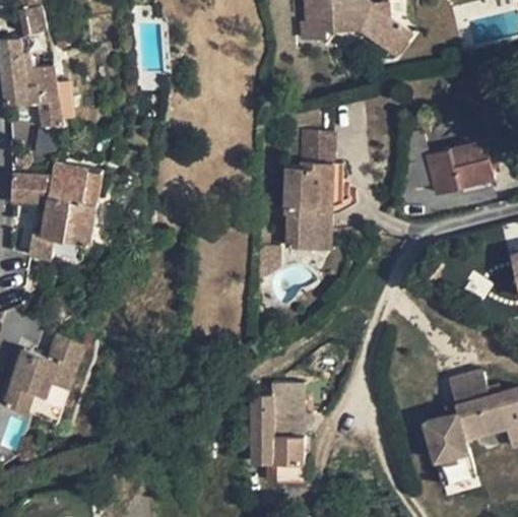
[(26,33),(48,28),(43,3),(42,0),(14,0),(16,10),(21,9),(26,33)]
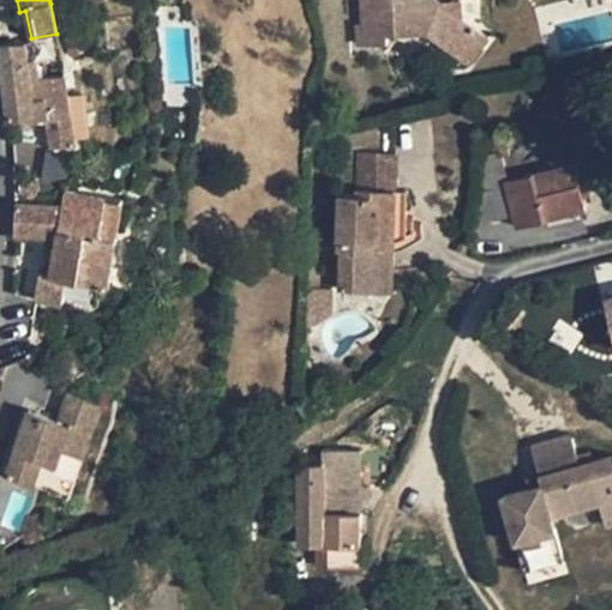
[(359,0),(361,28),(355,28),(357,49),(385,47),(385,38),(424,36),(466,68),(487,40),(461,22),(460,2),(442,4),(433,0),(359,0)]
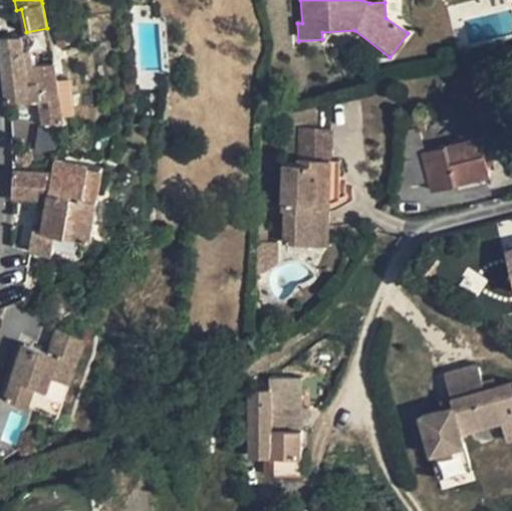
[(22,36),(0,37),(0,54),(2,70),(6,101),(29,102),(29,97),(40,96),(41,101),(44,123),(62,122),(61,115),(57,85),(54,63),(34,66),(26,66),(22,36)]
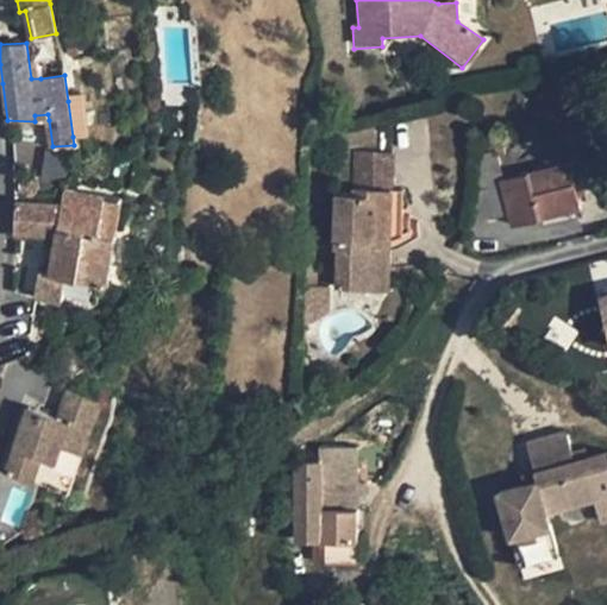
[(80,99),(68,101),(73,137),(85,134),(80,99)]
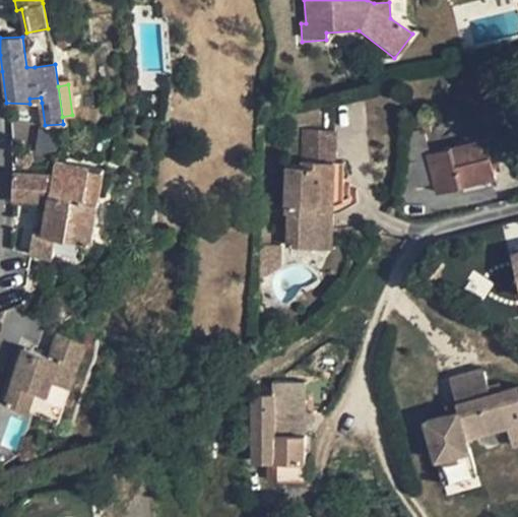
[(517,127),(517,103),(500,108),(506,130),(517,127)]
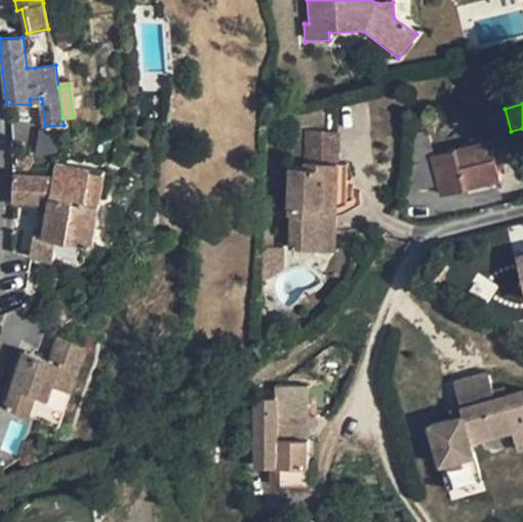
[(470,149),(432,158),(427,139),(433,137),(431,126),(425,128),(423,116),(408,119),(401,193),(437,185),(440,197),(465,191),(498,183),(495,170),(494,161),(499,159),(494,138),(491,139),(490,135),(468,141),(470,149)]
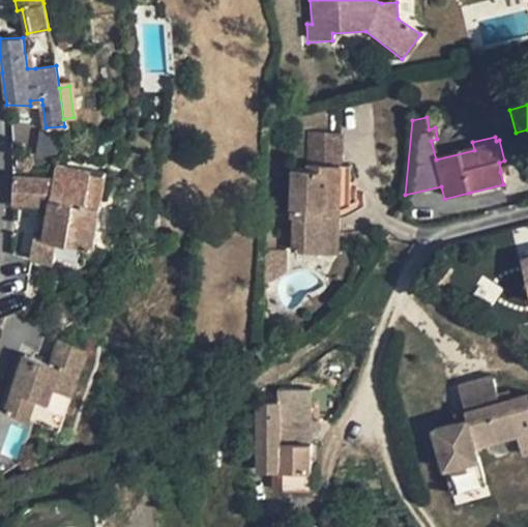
[(293,221),(293,253),(324,255),(325,211),(339,211),(340,167),(340,135),(309,135),(308,171),(292,171),(291,221),(293,221)]
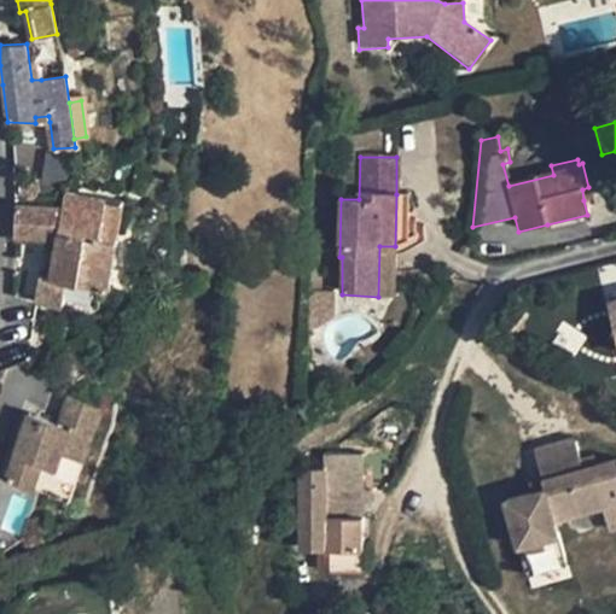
[(39,183),(38,181),(21,183),(19,185),(19,187),(19,191),(19,192),(22,194),(25,198),(28,199),(30,198),(33,198),(36,197),(39,194),(39,191),(39,183)]
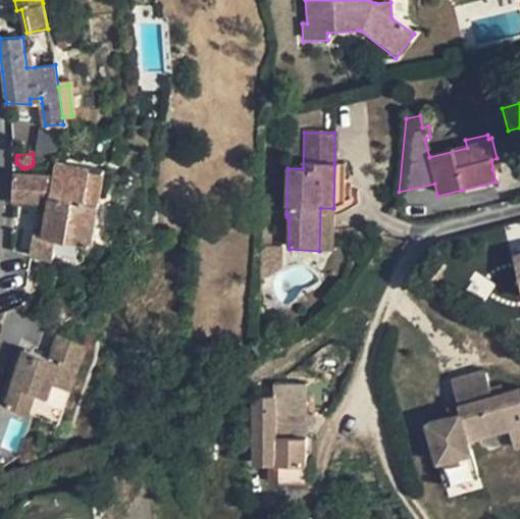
[(90,169),(55,163),(53,176),(12,175),(11,203),(43,204),(50,204),(44,236),(37,235),(34,234),(30,254),(53,258),(55,249),(56,239),(80,243),(92,245),(98,205),(85,203),(90,169)]
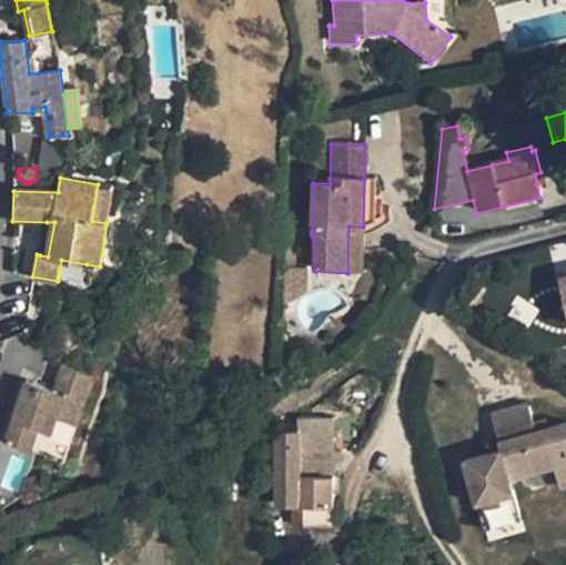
[(375,180),(364,179),(363,226),(373,222),(375,180)]
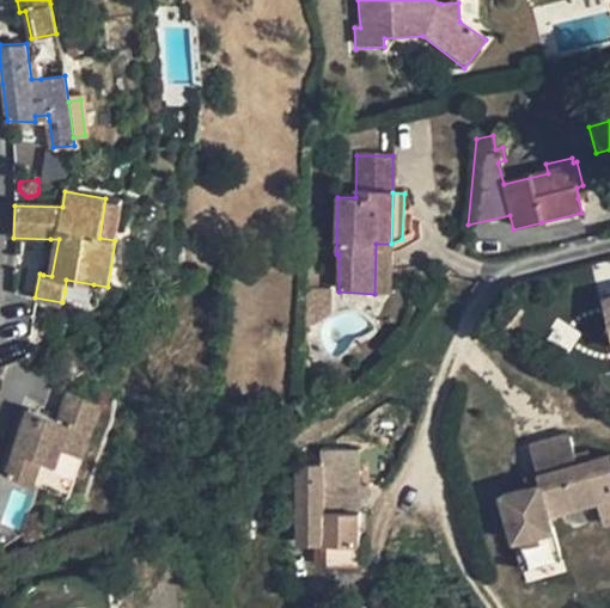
[(122,201),(105,198),(99,238),(115,240),(122,201)]
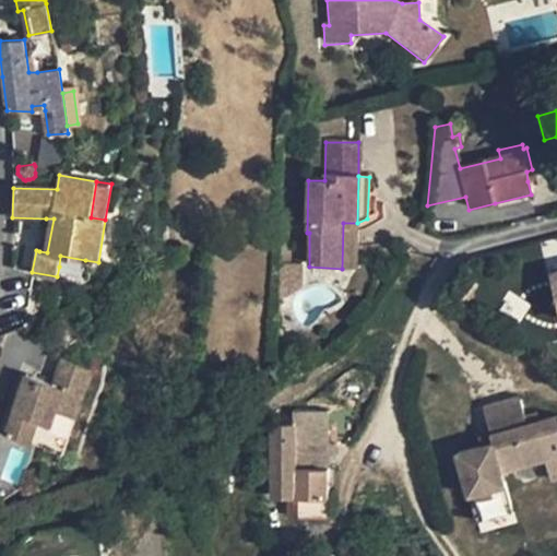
[(54,219),(46,219),(39,251),(47,252),(54,219)]
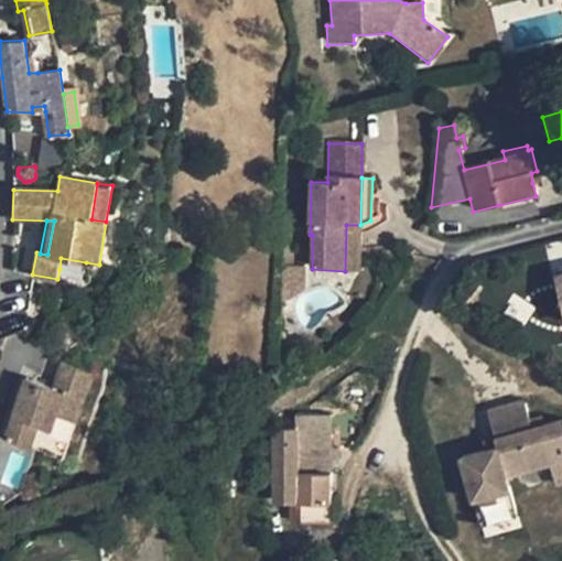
[(360,225),(346,225),(345,271),(359,271),(360,225)]
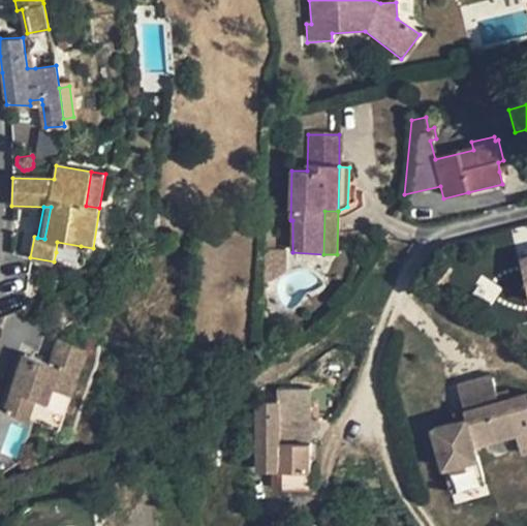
[(273,233),(262,233),(261,251),(273,252),(273,233)]
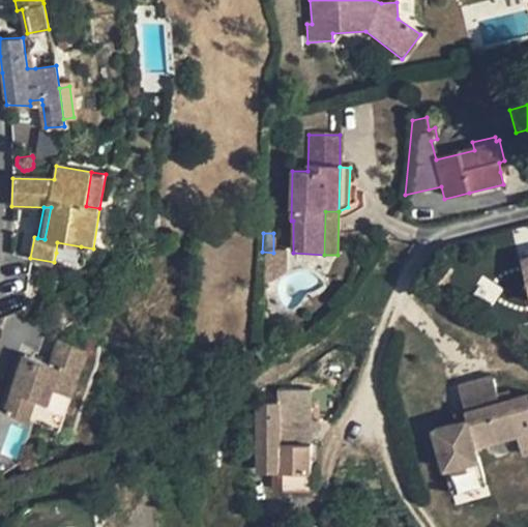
[(81,246),(57,242),(56,253),(80,256),(81,246)]
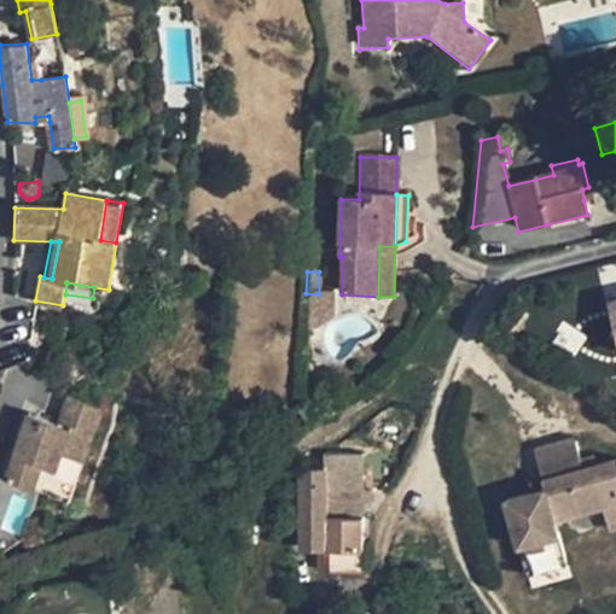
[(319,294),(306,293),(306,332),(309,332),(311,332),(331,319),(332,294),(319,294)]
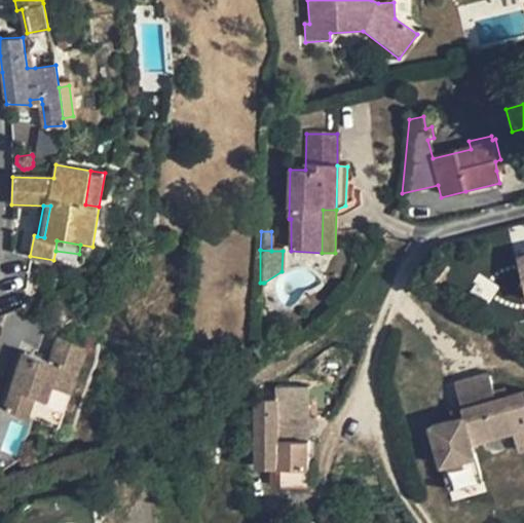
[(523,261),(513,264),(523,310),(523,309),(523,261)]
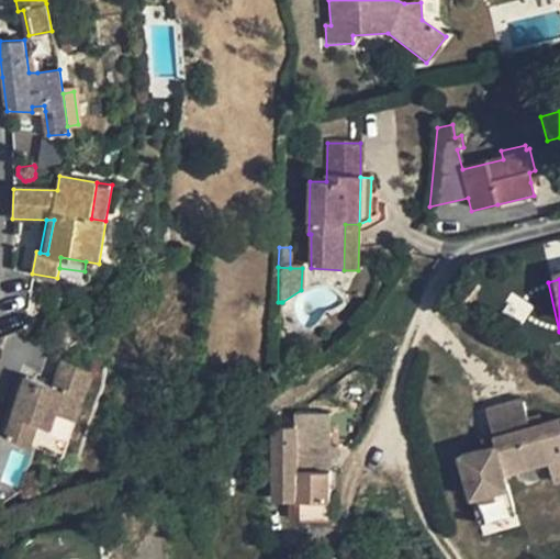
[(92,370),(63,361),(54,388),(31,380),(26,395),(20,393),(3,439),(30,448),(63,458),(76,420),(92,370)]
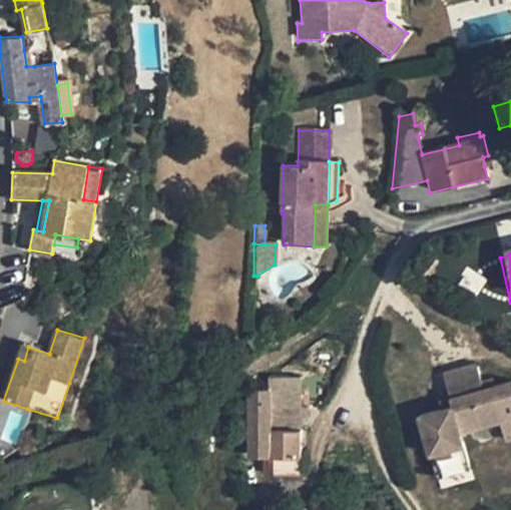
[(28,347),(22,345),(18,359),(24,361),(28,347)]
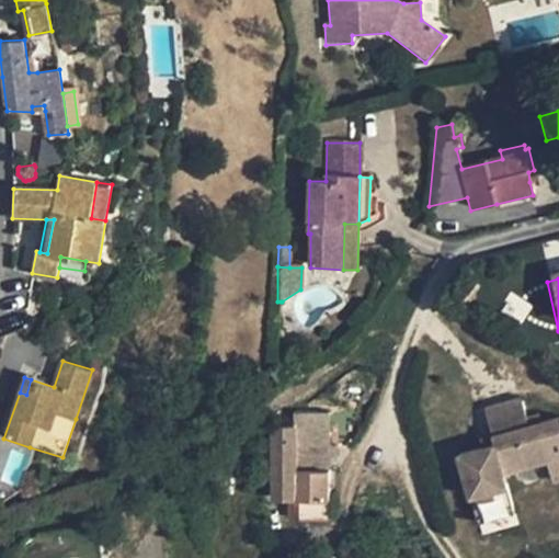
[(470,497),(506,486),(503,473),(547,459),(554,480),(558,478),(558,416),(527,425),(520,398),(482,409),(490,436),(478,440),(480,447),(458,454),(470,497)]
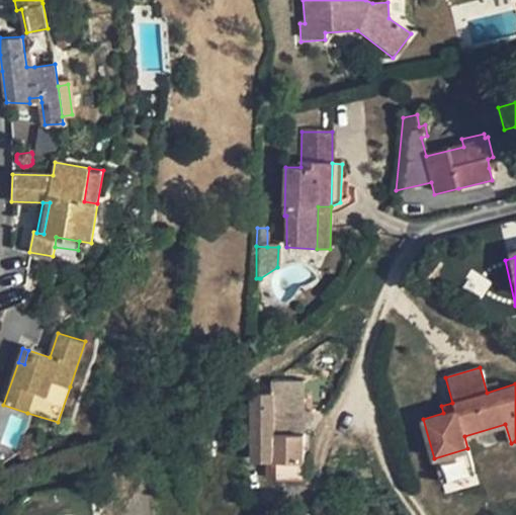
[(302,383),(270,383),(270,395),(249,395),(251,463),(265,462),(265,481),(275,481),(303,481),(303,461),(304,461),(303,428),(302,414),(302,383)]
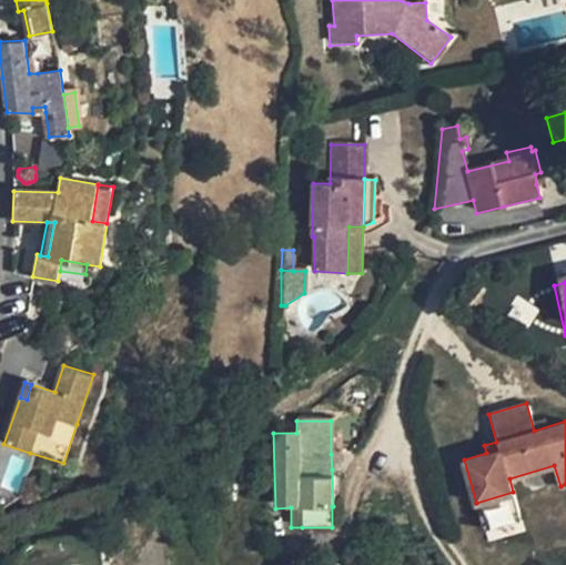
[(341,468),(340,454),(331,454),(332,470),(341,468)]
